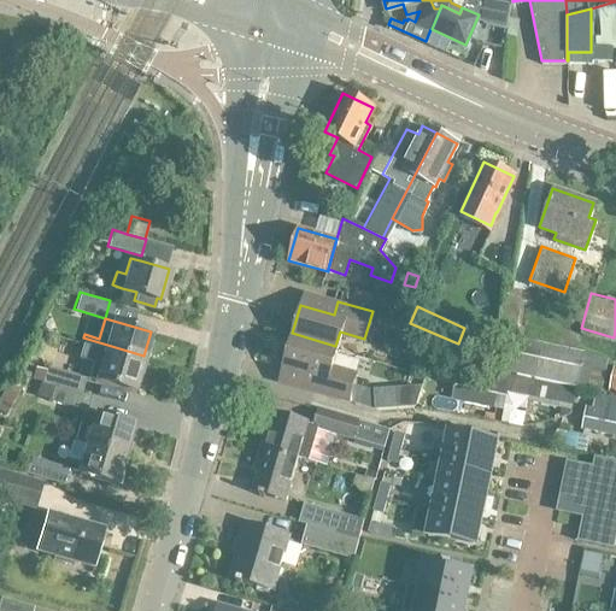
[(576,382),(584,350),(504,332),(497,364),(509,368),(576,382)]
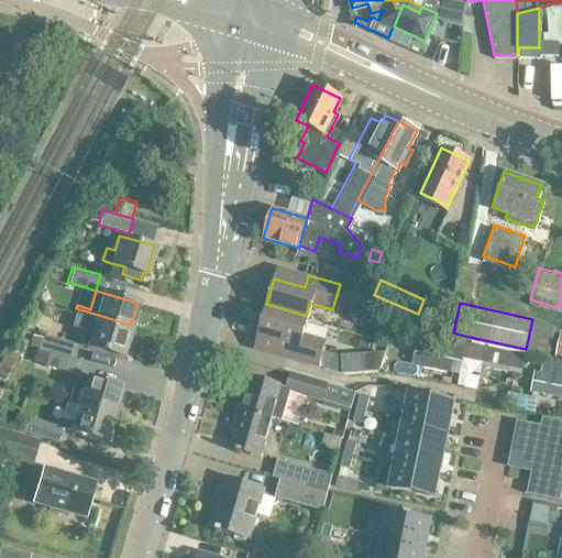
[(306,316),(266,304),(257,334),(288,342),(285,356),(317,365),(318,363),(322,348),(324,339),(301,332),(306,316)]
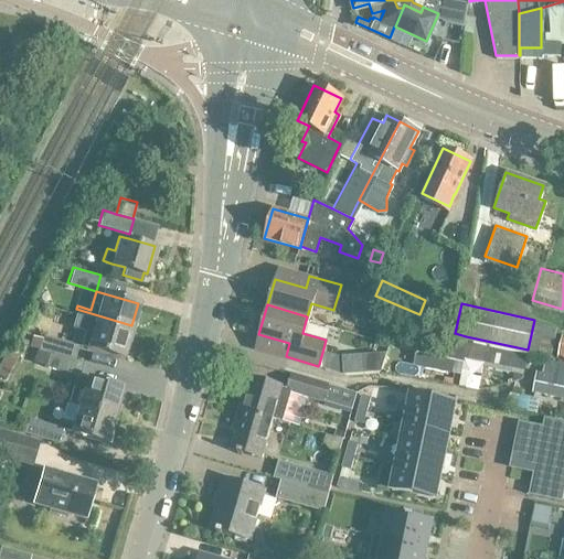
[(131,325),(76,309),(71,328),(84,332),(80,346),(121,358),(131,325)]
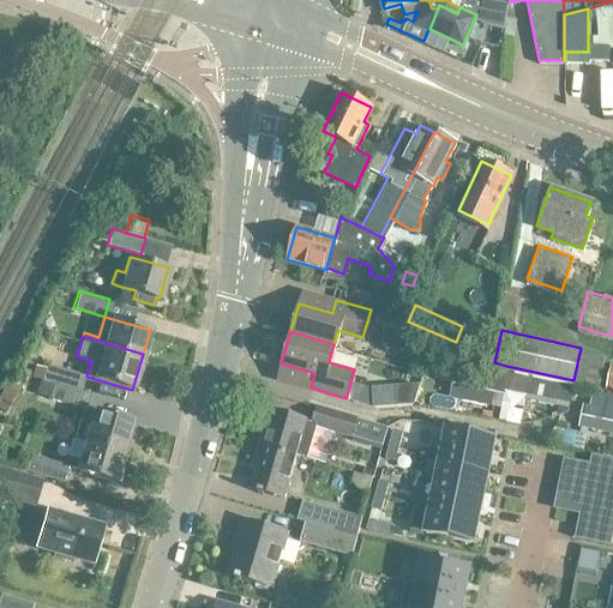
[(398,377),(400,359),(382,356),(379,374),(398,377)]
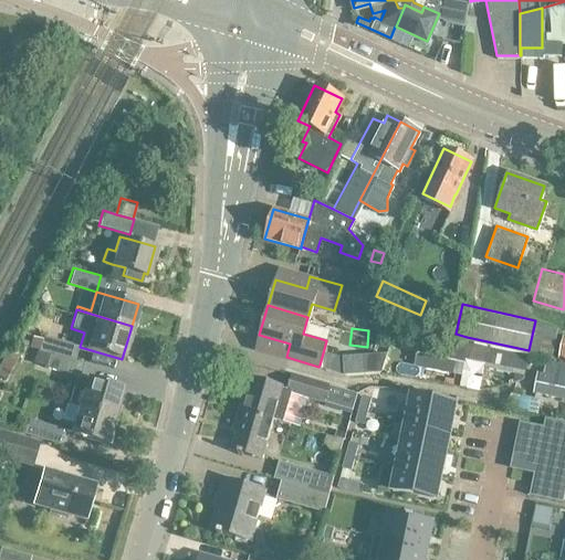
[(420,328),(414,363),(451,371),(454,359),(449,358),(452,340),(437,337),(438,334),(433,334),(435,331),(420,328)]
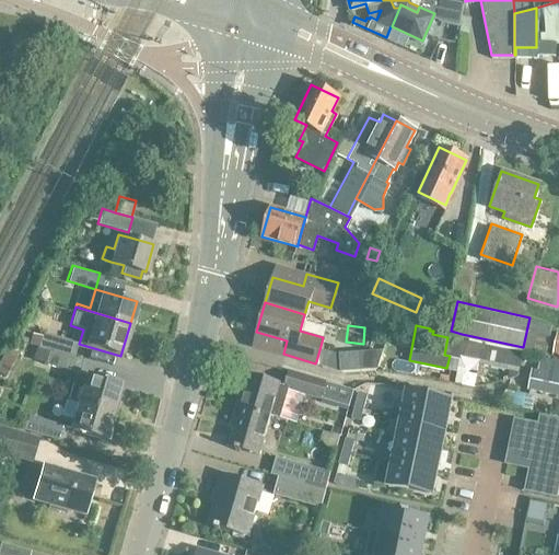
[(49,344),(74,351),(78,342),(42,331),(39,340),(49,344)]
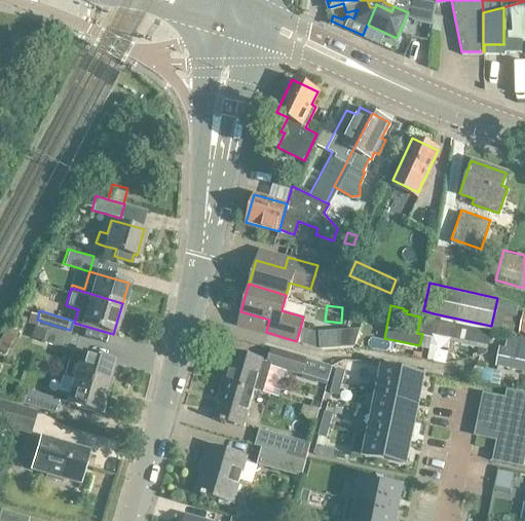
[(491,326),(434,313),(429,329),(488,339),(491,326)]
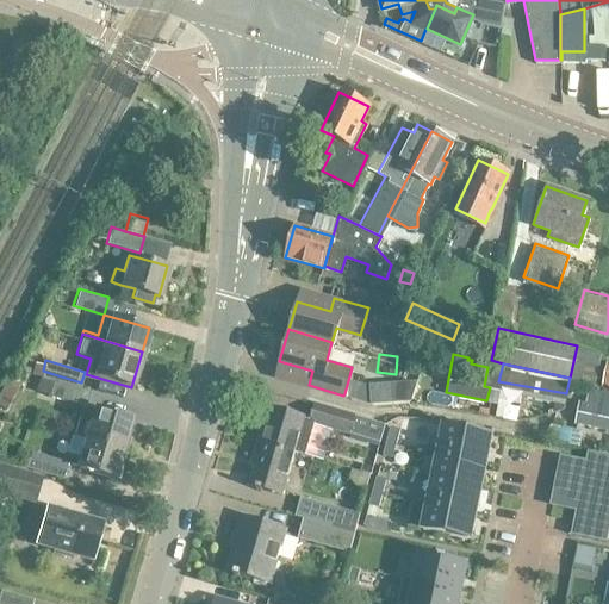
[(81,383),(54,374),(48,393),(85,405),(89,388),(80,386),(81,383)]
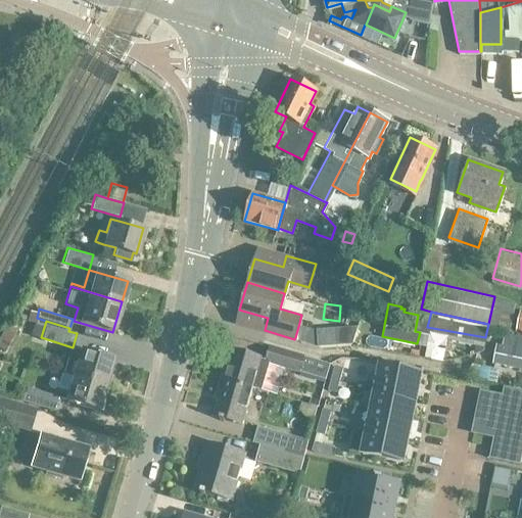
[(316,327),(299,323),(295,337),(318,343),(351,343),(357,325),(316,327)]
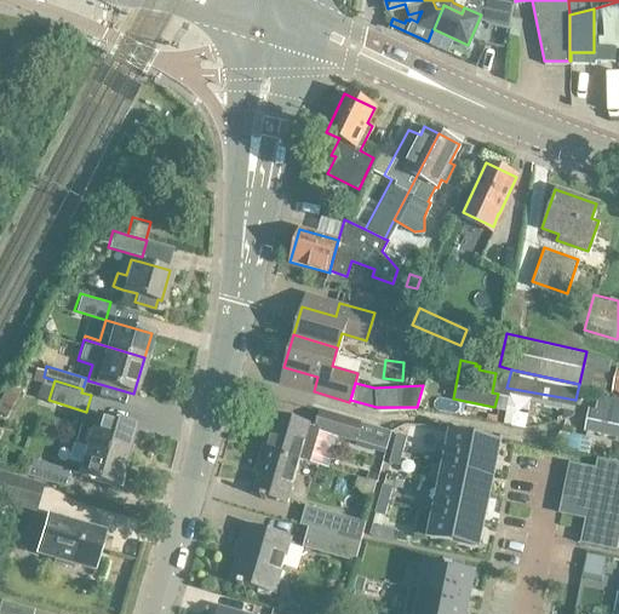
[(618,392),(605,390),(600,409),(589,407),(585,424),(618,430),(618,392)]
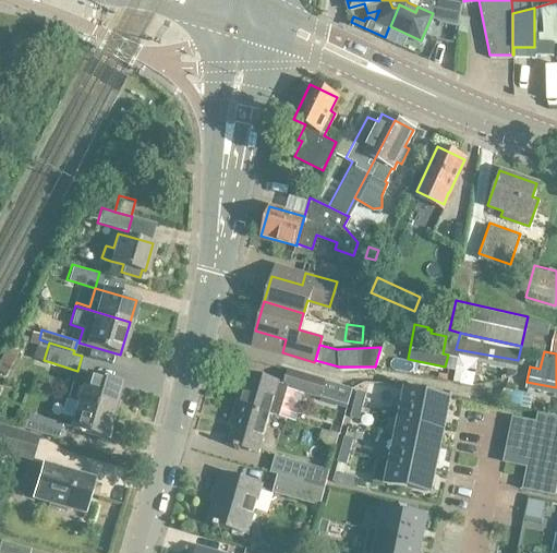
[(0,369),(4,371),(11,360),(0,355),(0,369)]
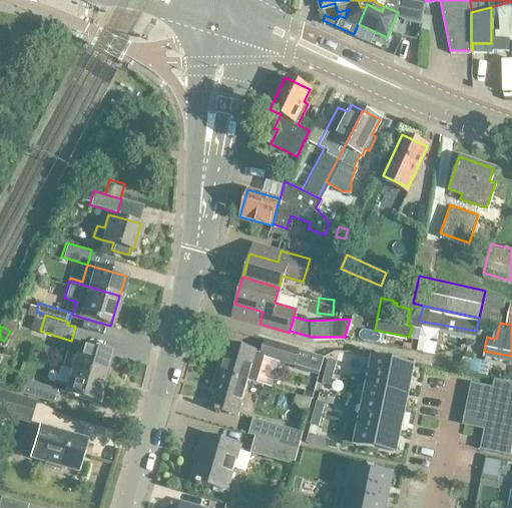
[(264,337),(259,352),(264,354),(264,355),(294,365),(294,363),(318,370),(322,355),(299,349),(300,348),(264,337)]
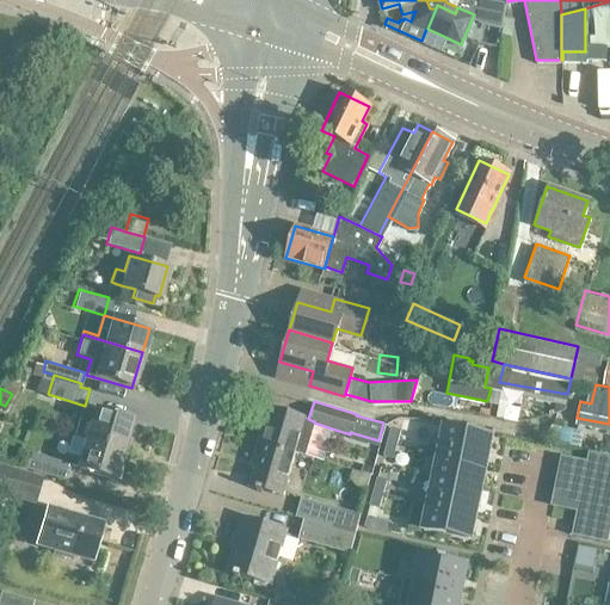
[(267,408),(258,438),(293,449),(293,448),(306,451),(309,438),(314,423),(314,421),(308,419),(267,408)]
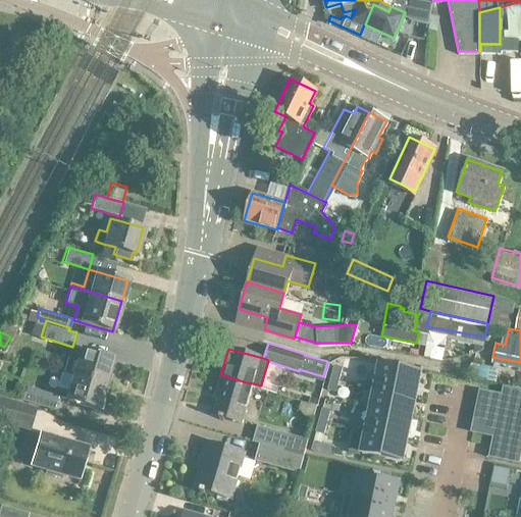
[(80,350),(74,370),(106,379),(112,359),(80,350)]
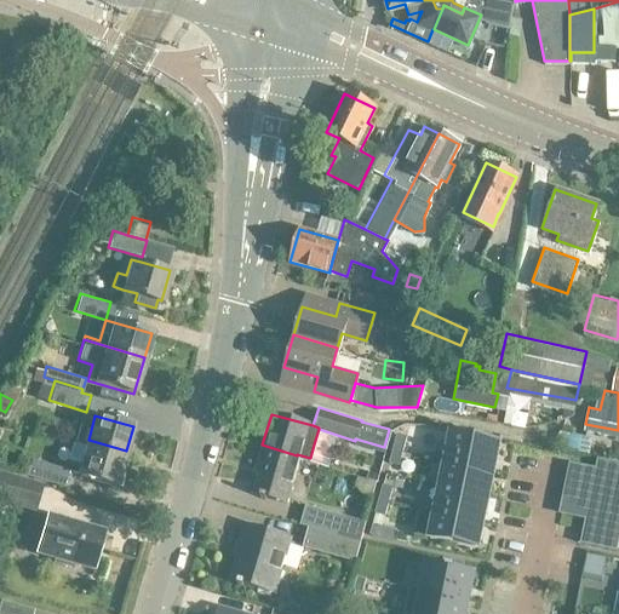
[(451,429),(445,455),(492,465),(498,439),(451,429)]
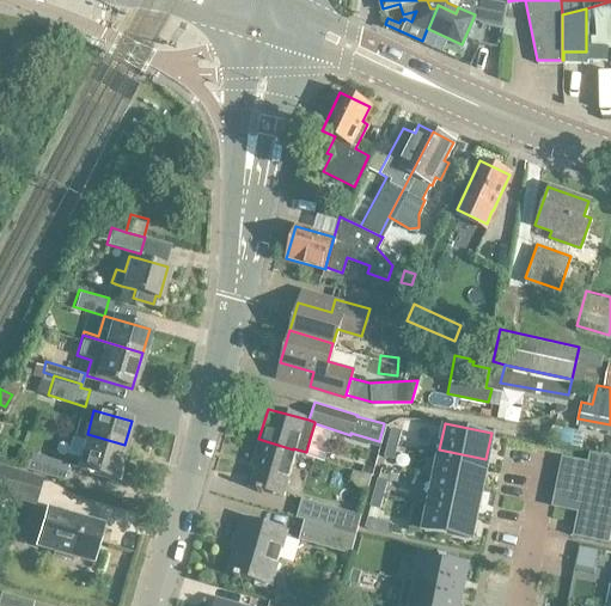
[(551,423),(549,436),(587,444),(590,434),(582,433),(584,426),(570,423),(569,426),(551,423)]
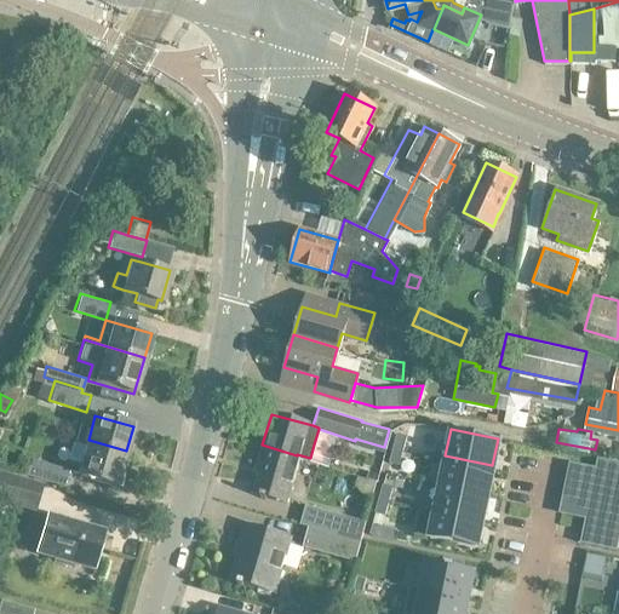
[(405,434),(396,431),(393,445),(401,447),(405,434)]
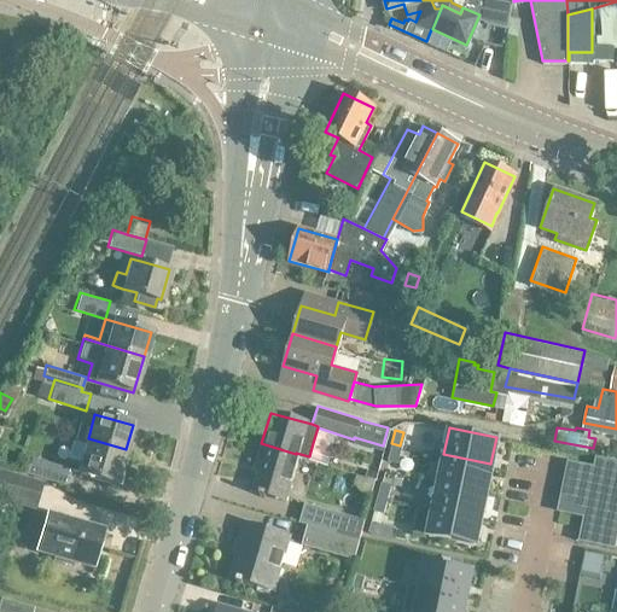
[(126,449),(88,438),(77,474),(115,485),(126,449)]
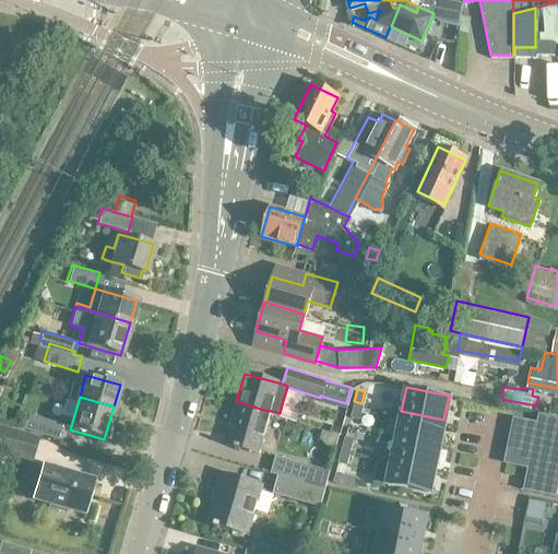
[(268,411),(236,401),(230,419),(235,420),(227,445),(258,454),(269,413),(279,416),(280,413),(268,410),(268,411)]
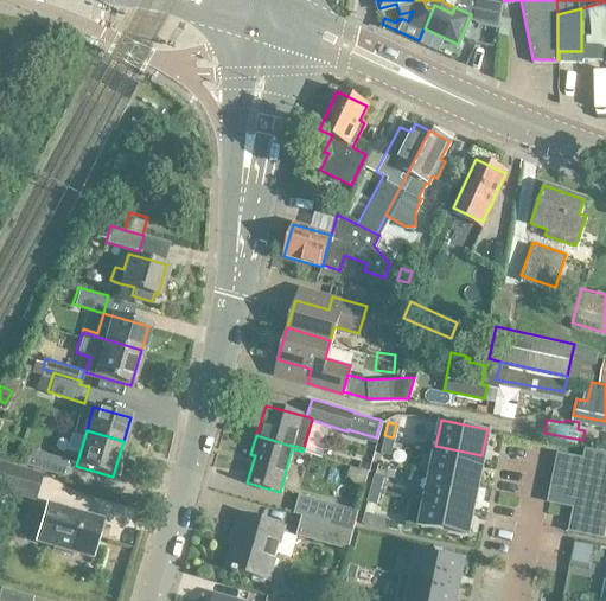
[(393,438),(384,435),(380,449),(389,452),(393,438)]
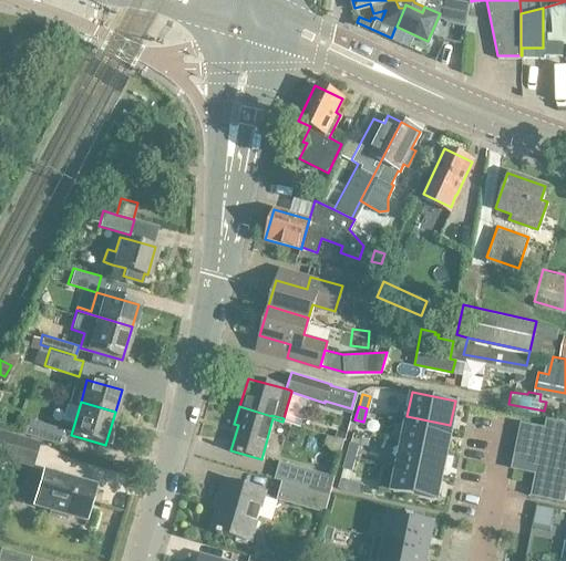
[(30,416),(26,432),(61,442),(65,426),(30,416)]
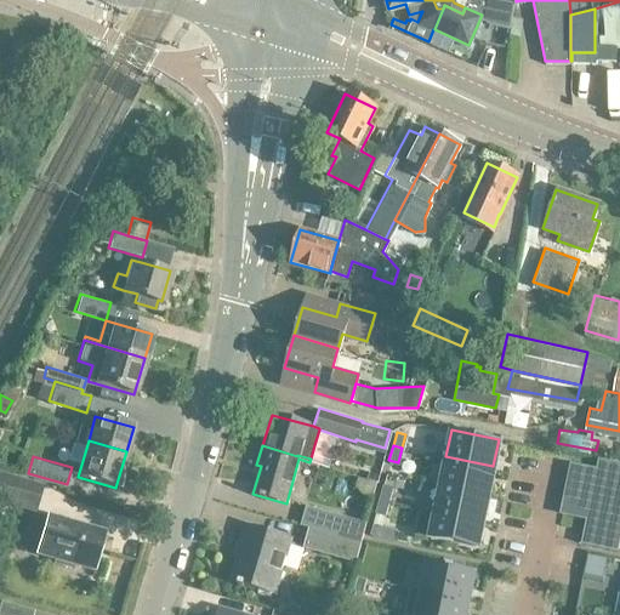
[(445,456),(441,483),(487,493),(493,466),(445,456)]
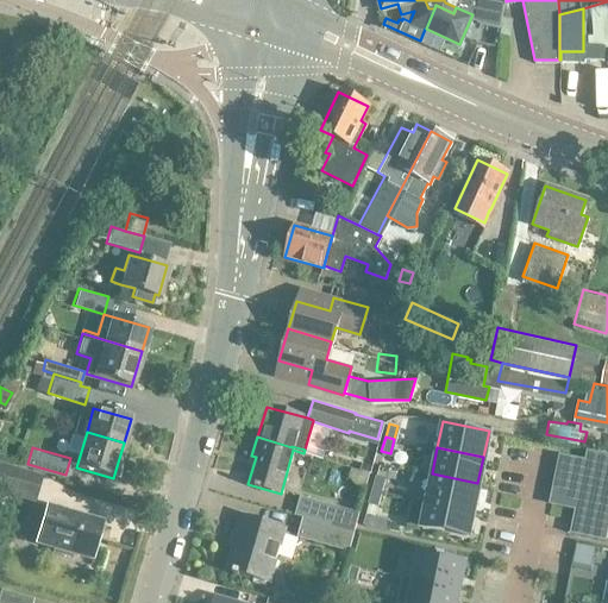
[(585,447),(583,460),(593,463),(595,448),(585,447)]
